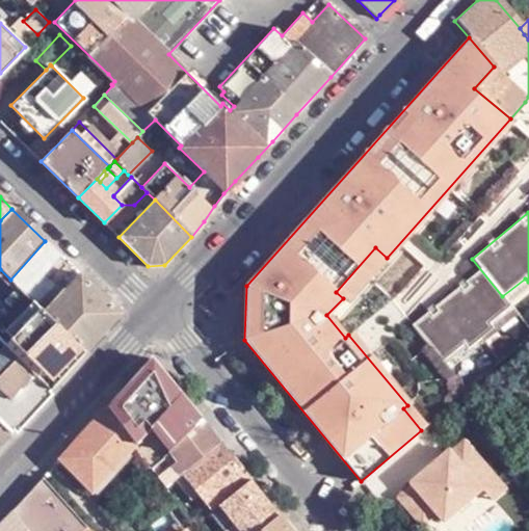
[(59,255),(45,241),(10,280),(18,286),(35,304),(48,291),(36,280),(59,255)]
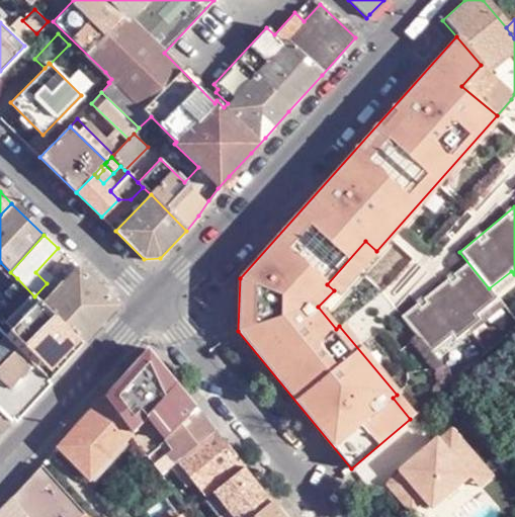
[(496,298),(466,262),(401,317),(429,352),(449,336),(453,340),(478,320),(475,316),(496,298)]
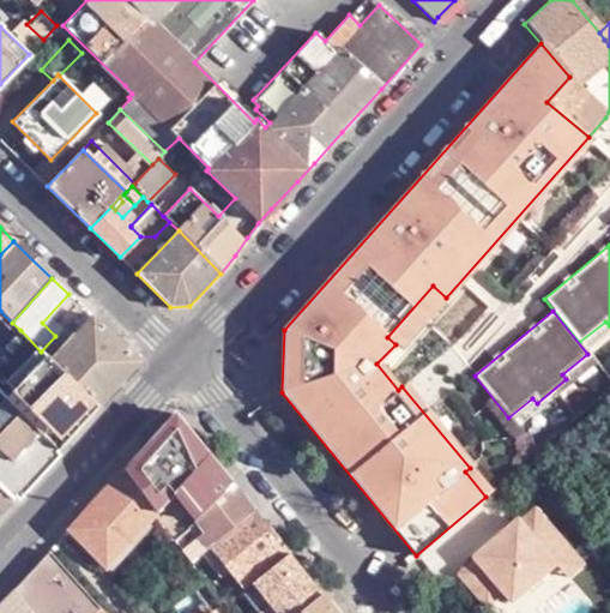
[(137,362),(90,316),(50,360),(97,406),(137,362)]
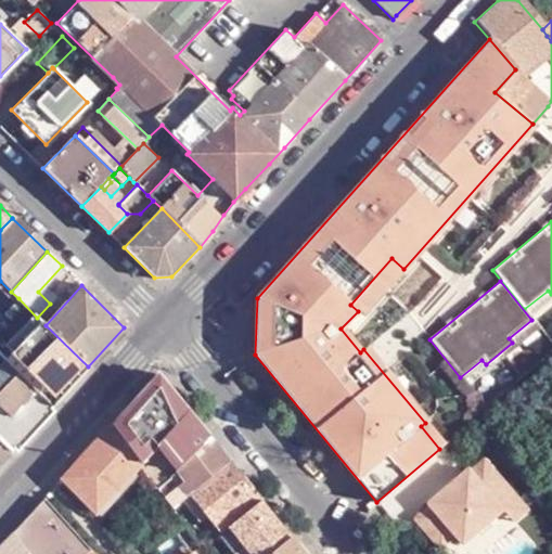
[(0,349),(7,357),(2,360),(51,408),(88,366),(46,325),(37,318),(18,298),(2,314),(7,319),(0,324),(0,349)]
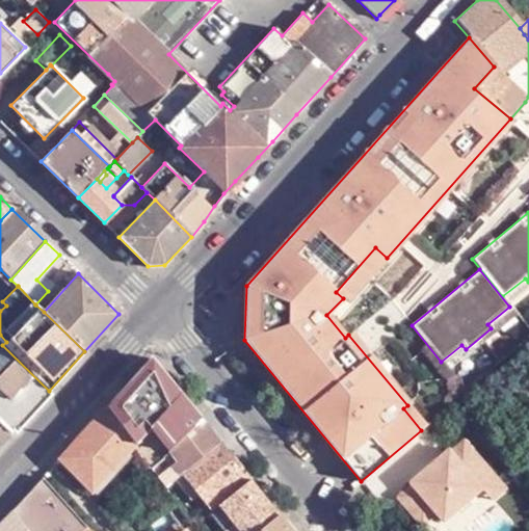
[(0,422),(10,432),(49,391),(2,345),(0,343),(0,422)]
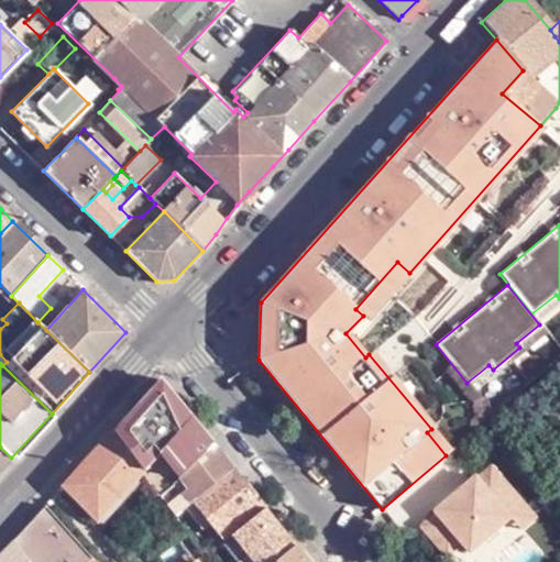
[(157,378),(110,431),(139,470),(156,450),(177,476),(211,444),(180,406),(157,378)]
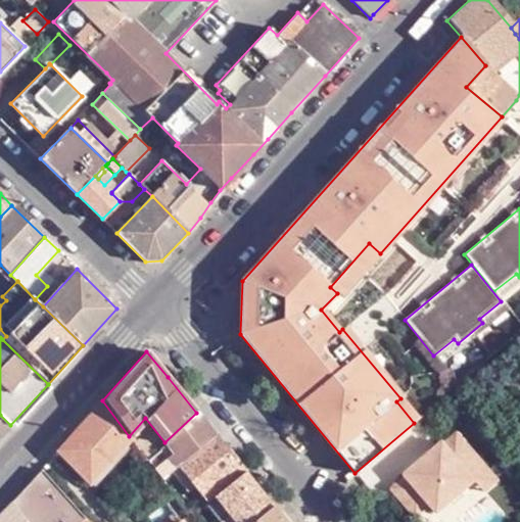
[(102,400),(56,451),(87,481),(129,436),(102,400)]
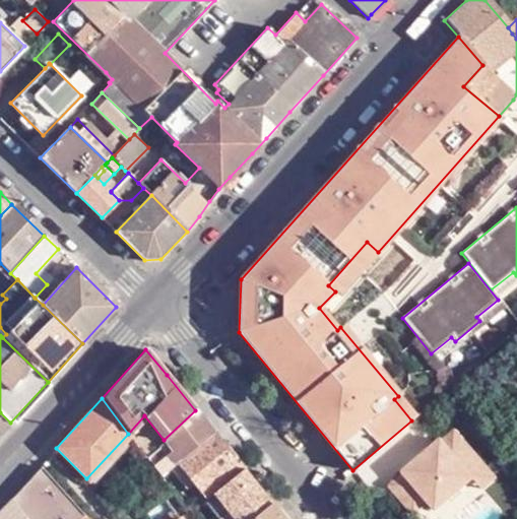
[(195,410),(164,440),(163,441),(171,450),(151,465),(158,475),(174,464),(170,459),(174,458),(176,461),(213,433),(195,410)]
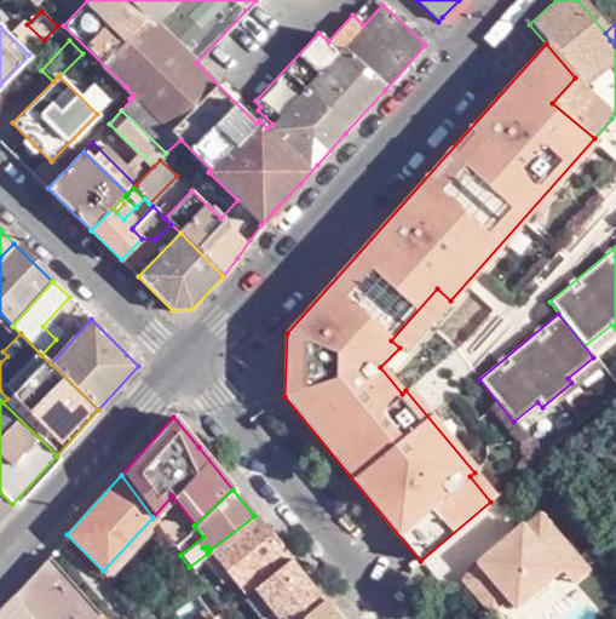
[(0,517),(12,504),(0,492),(0,517)]
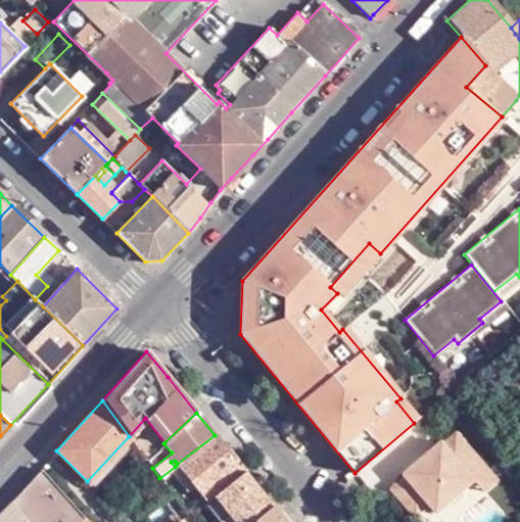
[(403,477),(390,489),(414,516),(427,505),(433,513),(471,480),(465,472),(478,461),(454,434),(440,444),(438,442),(400,475),(403,477)]
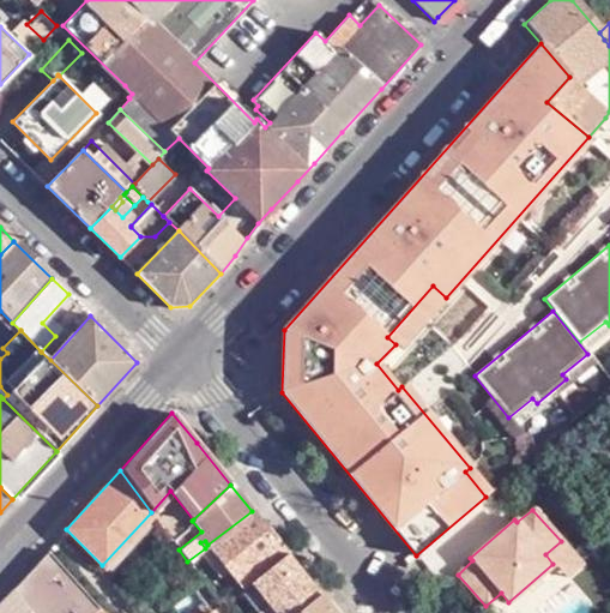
[(252,511),(207,545),(221,562),(237,581),(275,553),(282,547),(252,511)]
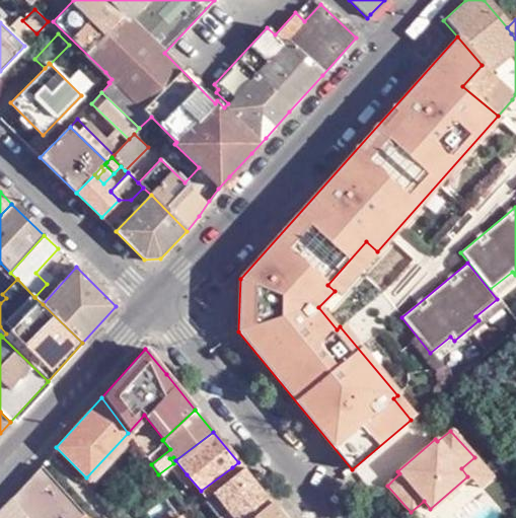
[(145,437),(136,444),(145,456),(153,449),(145,437)]
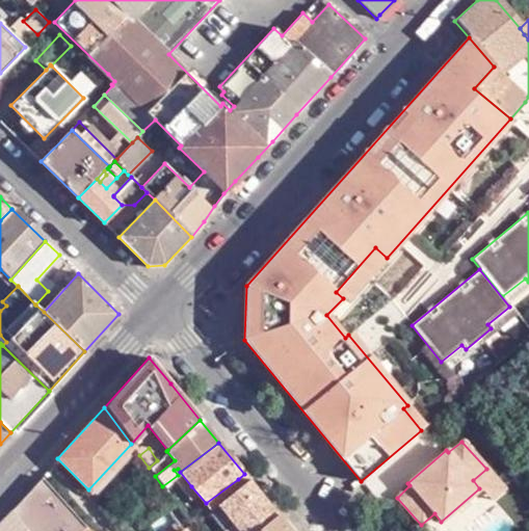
[(503,488),(486,469),(473,480),(479,488),(490,501),(503,488)]
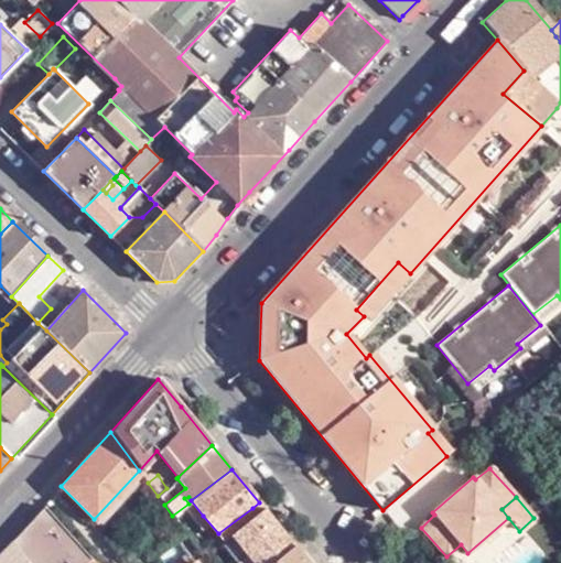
[(42,507),(9,542),(24,562),(57,562),(62,560),(64,562),(85,562),(89,560),(42,507)]
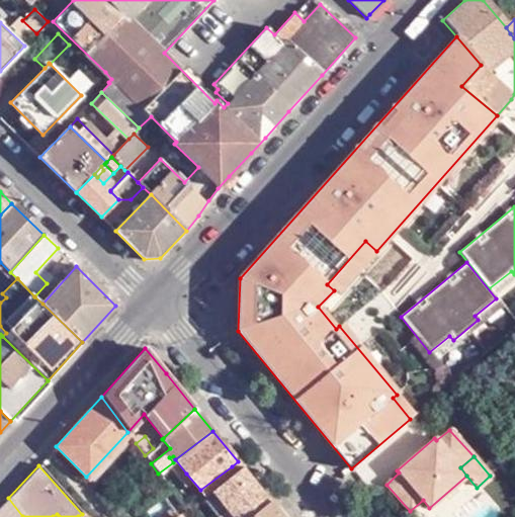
[(200,490),(186,474),(180,478),(196,500),(209,491),(236,471),(232,466),(200,490)]
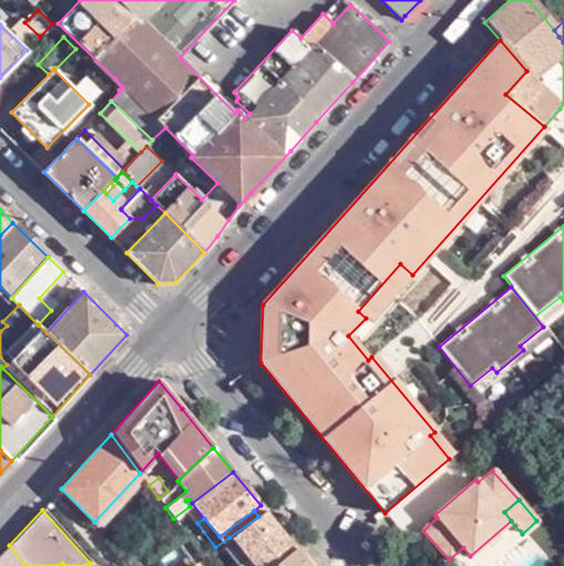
[(272,565),(294,548),(264,512),(258,516),(229,537),(246,558),(236,565),(272,565)]
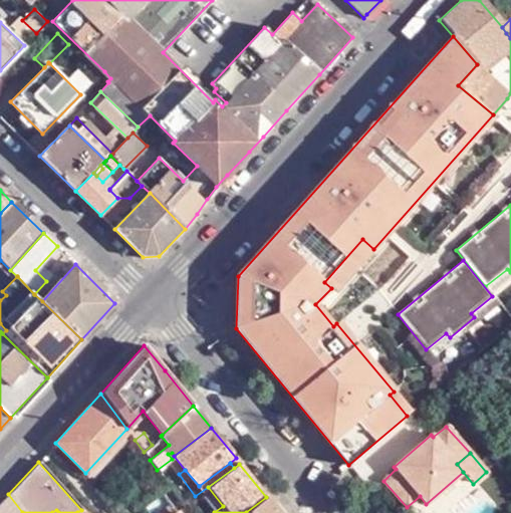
[(179,490),(174,493),(180,502),(185,499),(179,490)]
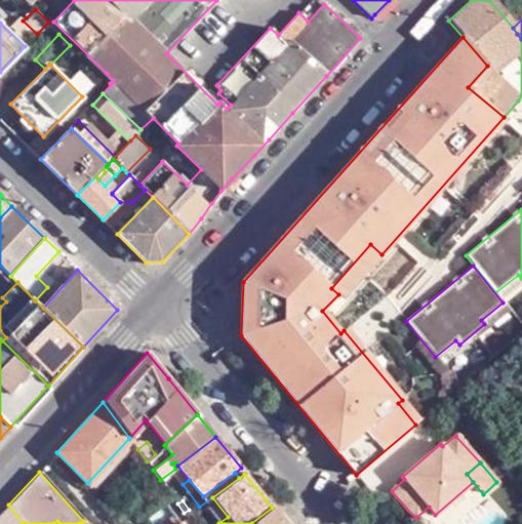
[(0,523),(23,523),(8,505),(0,513),(0,523)]
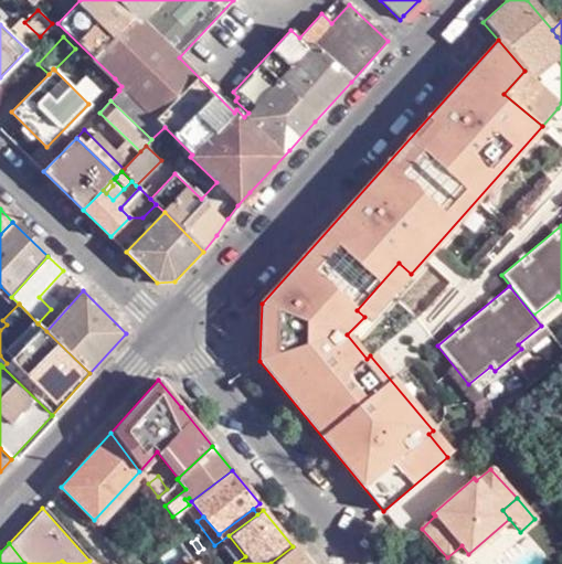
[(307,563),(293,546),(271,563),(307,563)]
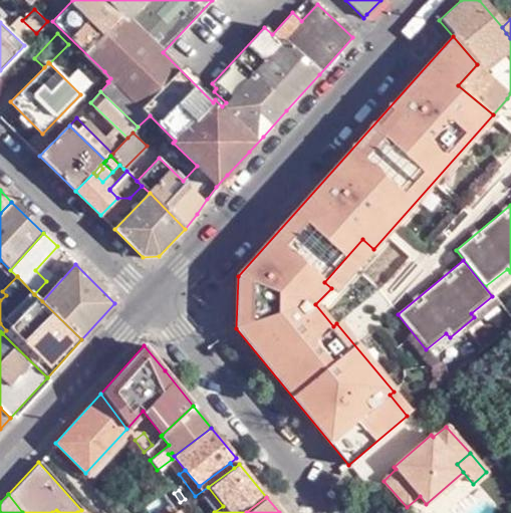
[(188,512),(187,511),(184,512),(176,512),(168,502),(153,512),(188,512)]
